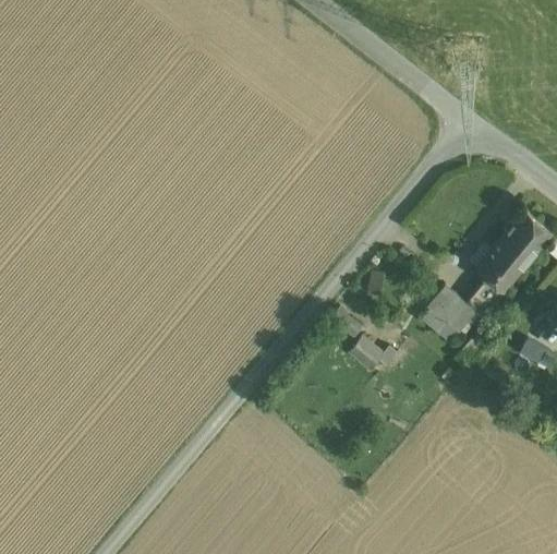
[(527,212),(477,271),(487,279),(504,293),(553,233),(527,212)]
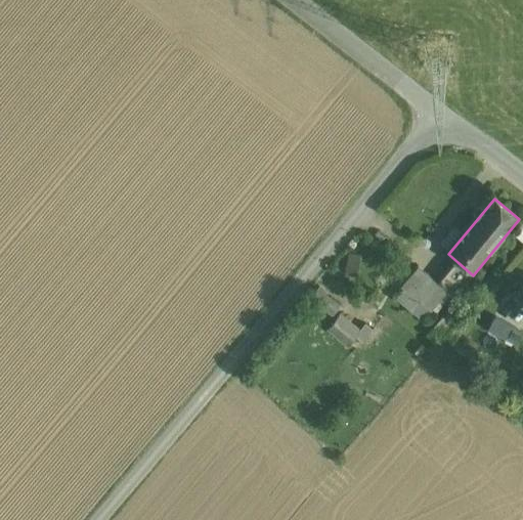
[(458,262),(438,285),(448,293),(447,294),(453,299),(473,275),(458,262)]
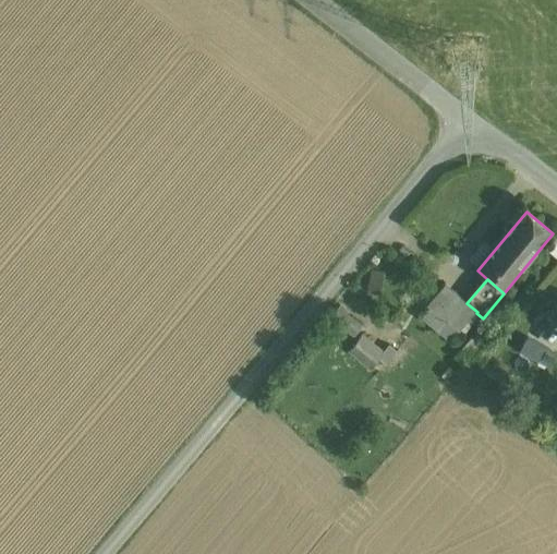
[(467,303),(446,287),(430,306),(460,333),(476,313),(477,312),(467,303)]
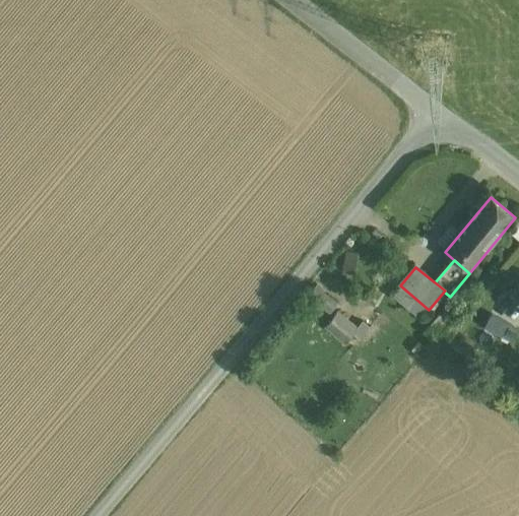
[(326,315),(336,304),(321,288),(310,300),(326,315)]
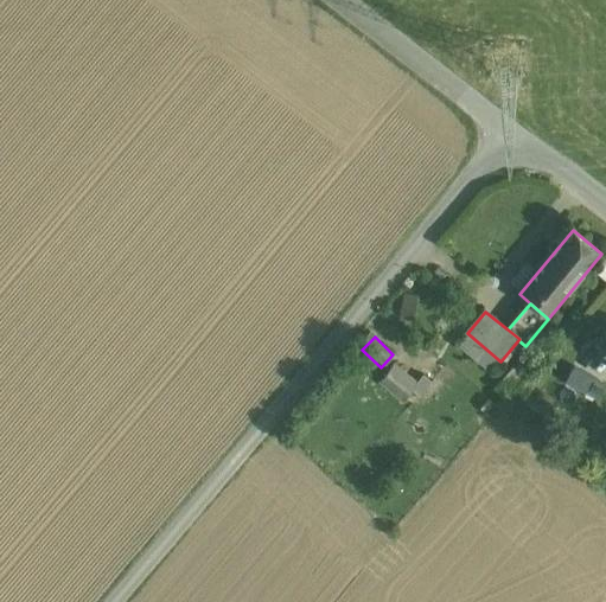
[(378,379),(397,401),(418,384),(397,362),(378,379)]
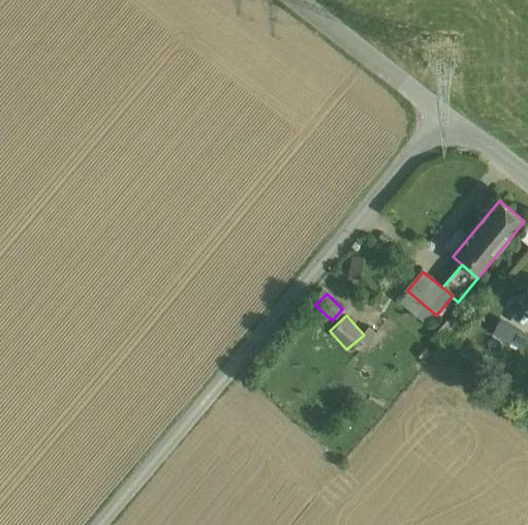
[(499,321),(492,348),(520,356),(527,330),(499,321)]
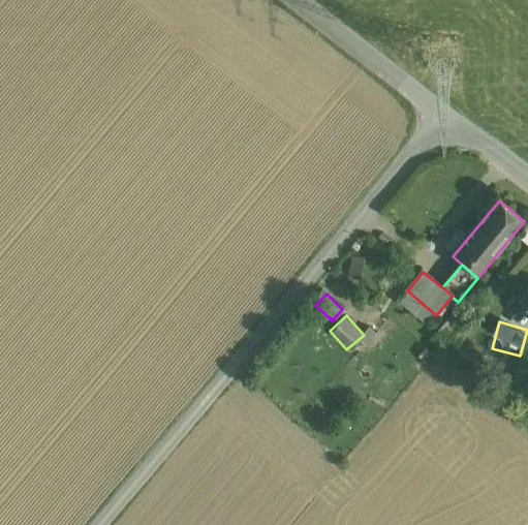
[(367,347),(379,336),(370,327),(359,339),(367,347)]
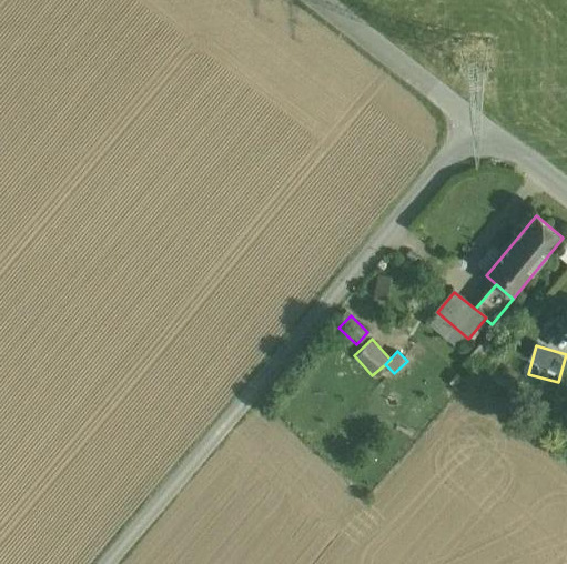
All buildings are outlined.
